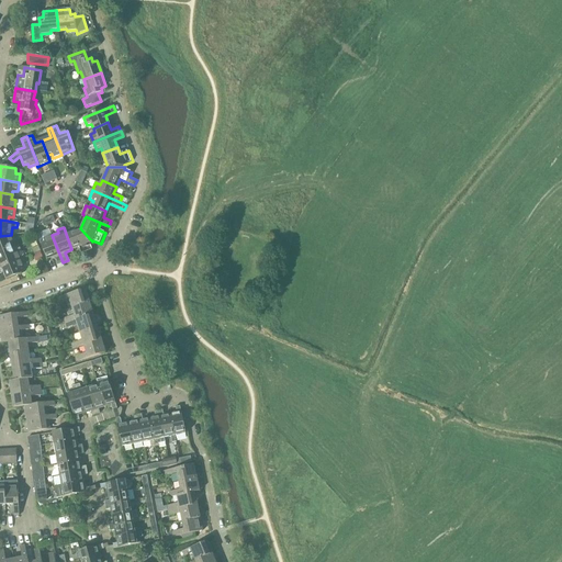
[(79,228),(66,234),(71,249),(79,247),(82,255),(93,250),(90,243),(92,242),(80,228),(79,228)]
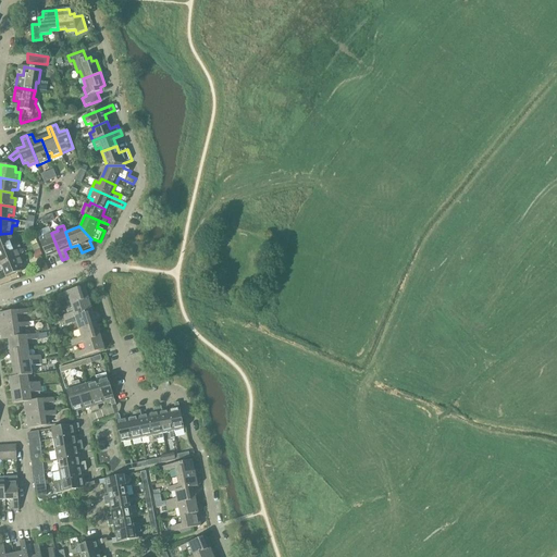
[(62,260),(51,233),(49,227),(41,231),(45,240),(40,242),(47,257),(53,255),(57,262),(62,260)]
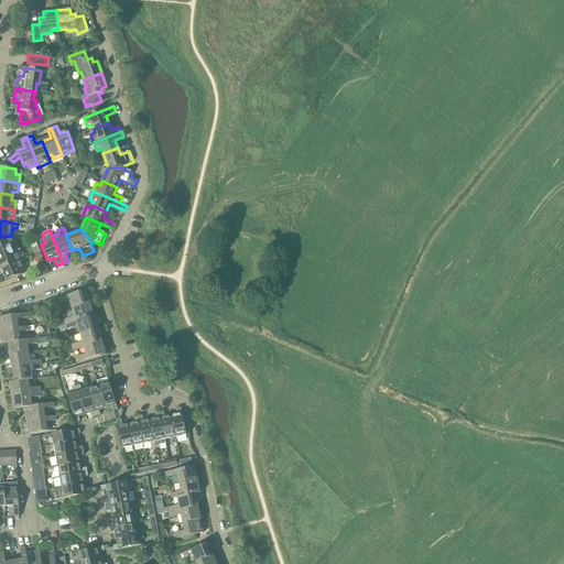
[(11,236),(0,237),(0,253),(11,249),(10,246),(14,243),(11,236)]
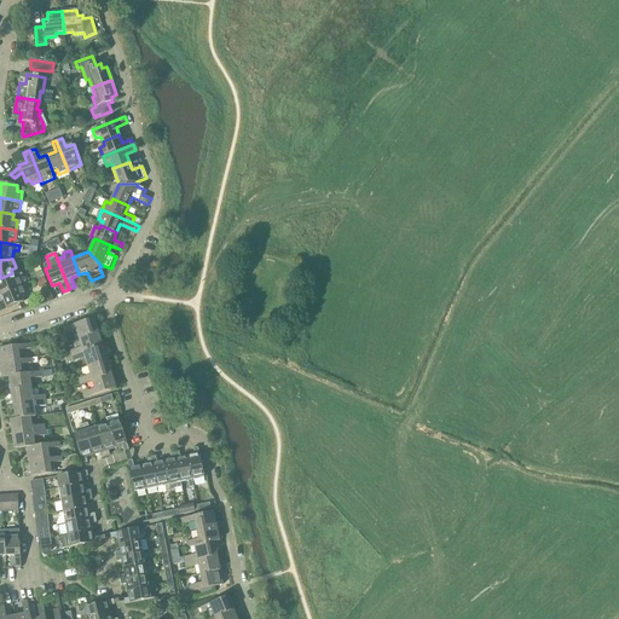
[(12,273),(0,278),(0,294),(23,285),(19,278),(22,277),(21,271),(12,273)]
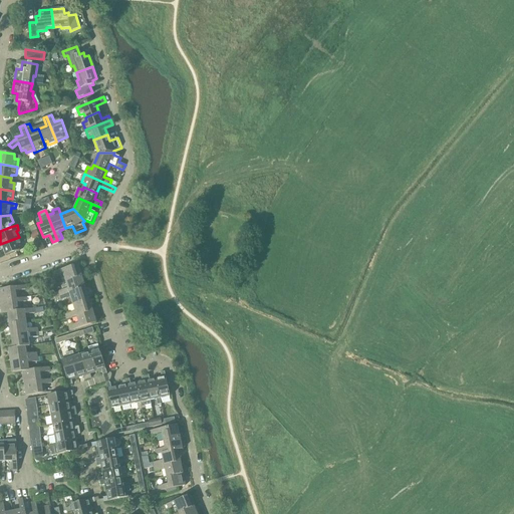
[(39,237),(37,231),(30,233),(32,239),(39,237)]
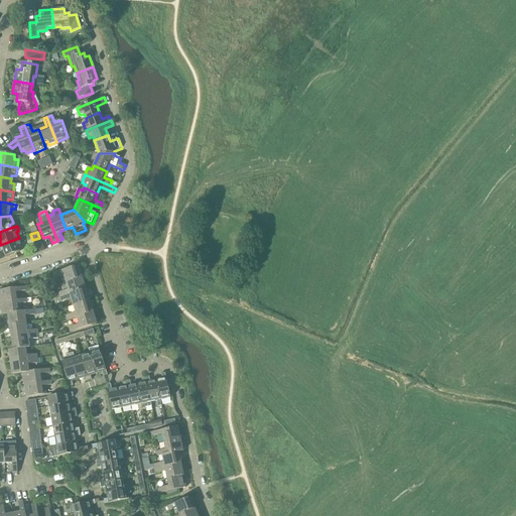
[(19,238),(0,245),(0,251),(3,250),(6,257),(20,251),(18,247),(22,246),(19,238)]
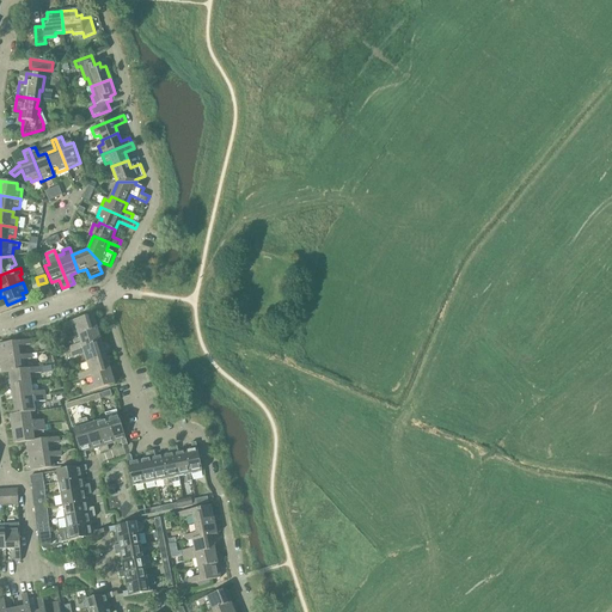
[(78,336),(97,329),(93,314),(62,325),(63,330),(72,326),(75,336),(78,336)]
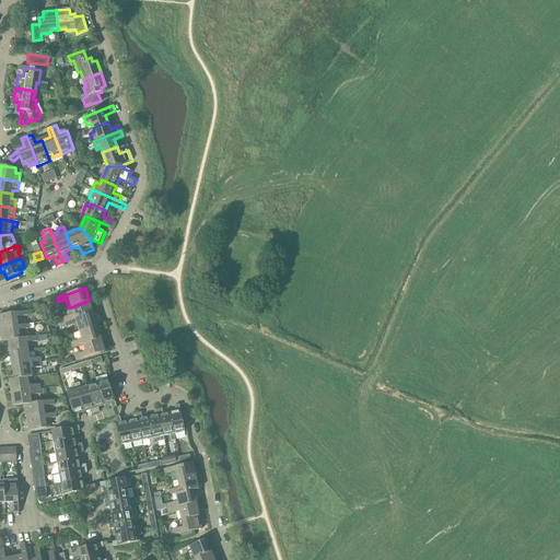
[(93,314),(89,301),(71,307),(74,314),(63,317),(65,323),(93,314)]
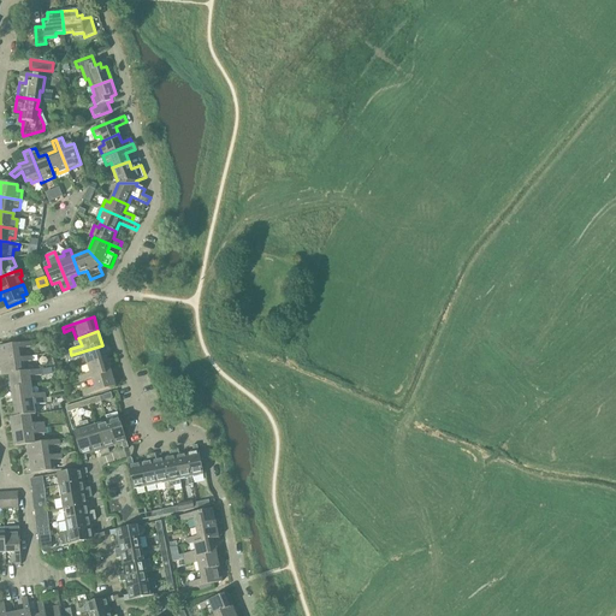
[(0,347),(0,361),(23,359),(22,349),(30,348),(30,343),(0,347)]
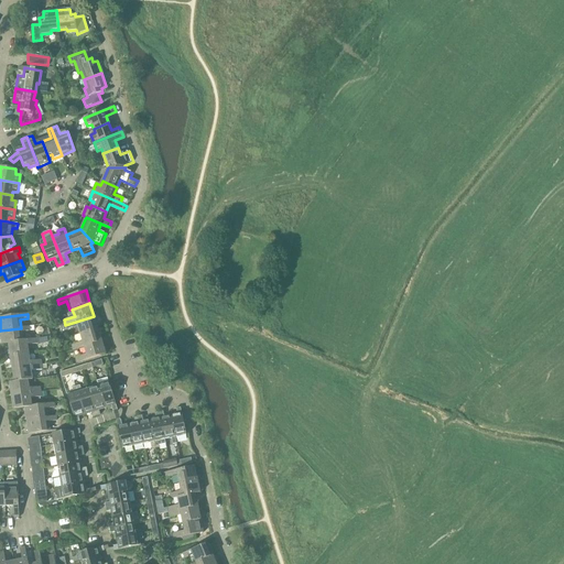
[(98,328),(94,316),(65,325),(66,329),(77,326),(80,334),(98,328)]
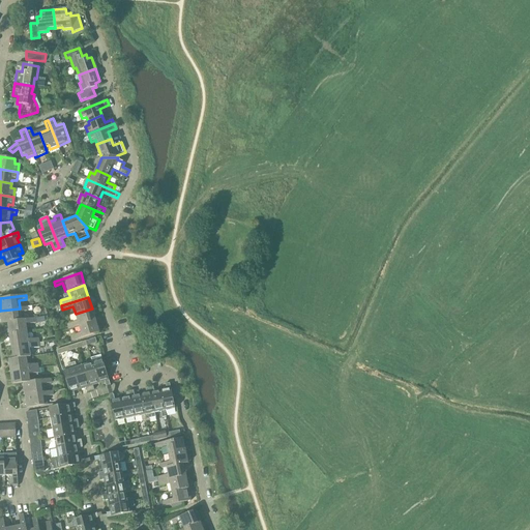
[(27,307),(20,308),(0,311),(0,312),(2,324),(8,323),(22,321),(21,313),(28,312),(27,307)]
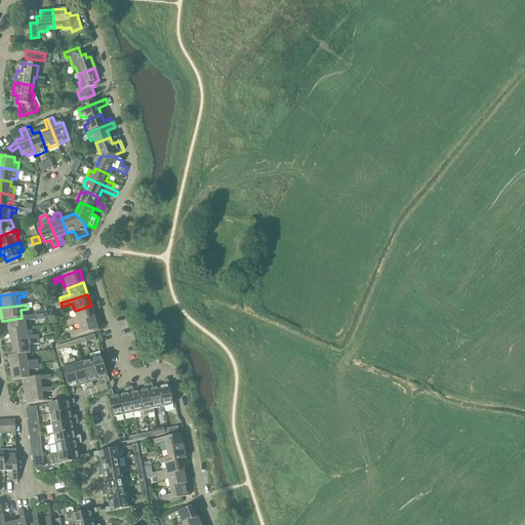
[(94,318),(91,306),(75,311),(77,318),(67,321),(68,326),(78,323),(94,318)]
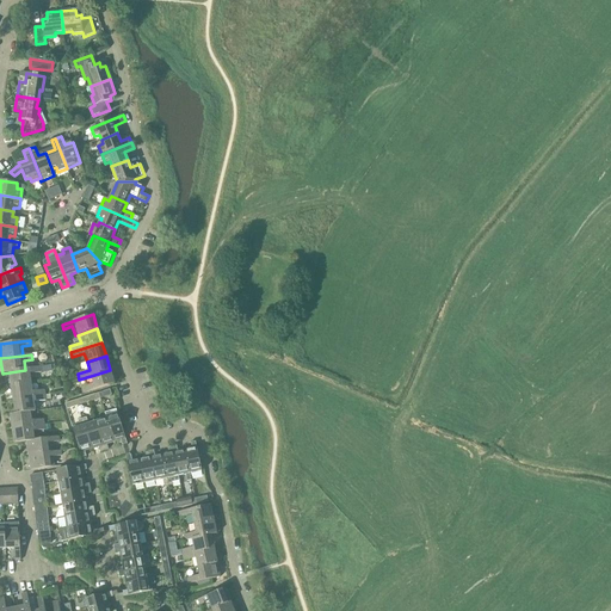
[(41,368),(25,370),(10,372),(12,387),(31,383),(30,375),(42,372),(41,368)]
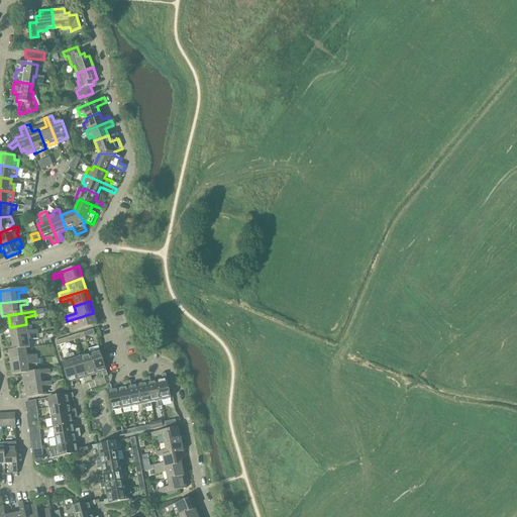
[(97,324),(93,313),(77,318),(79,325),(70,328),(71,332),(97,324)]
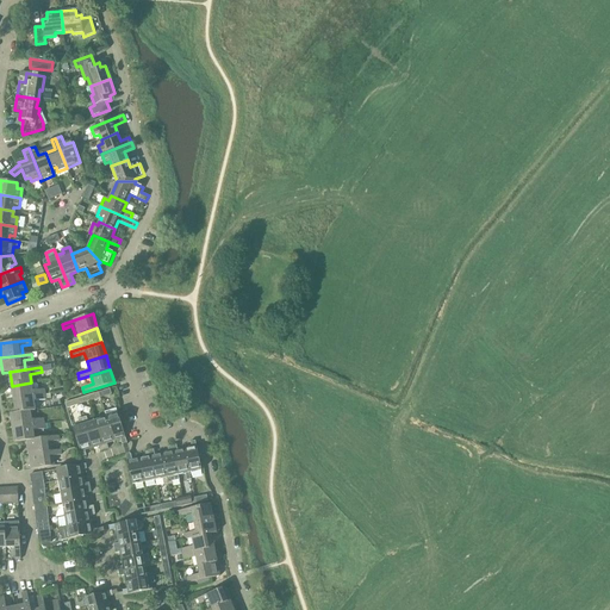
[(32,392),(31,383),(12,386),(13,399),(45,396),(44,390),(32,392)]
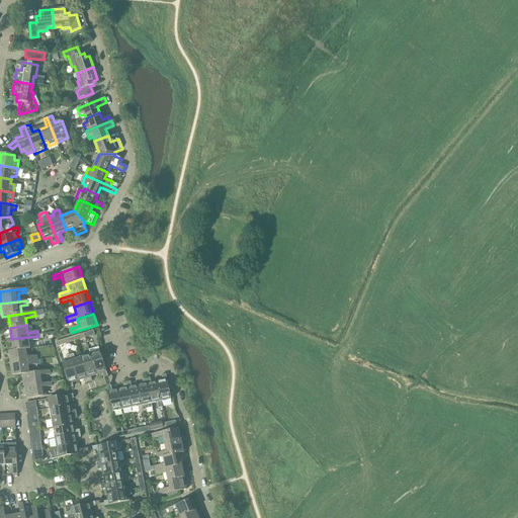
[(38,340),(38,336),(11,339),(13,351),(25,350),(29,349),(28,341),(38,340)]
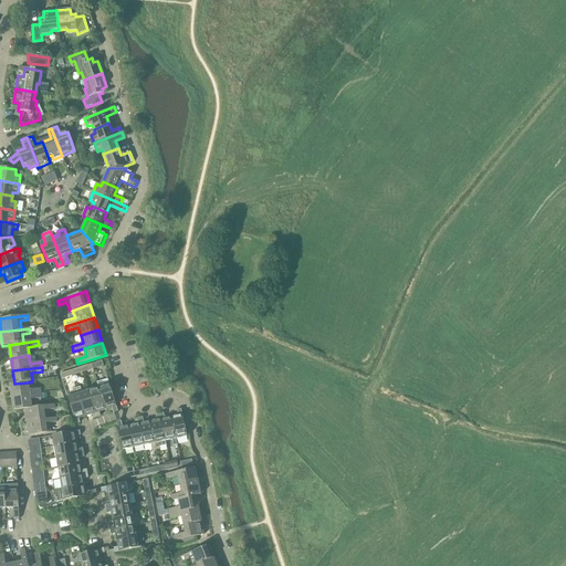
[(98,387),(105,409),(112,407),(114,413),(118,412),(109,384),(108,380),(108,379),(97,383),(98,387)]
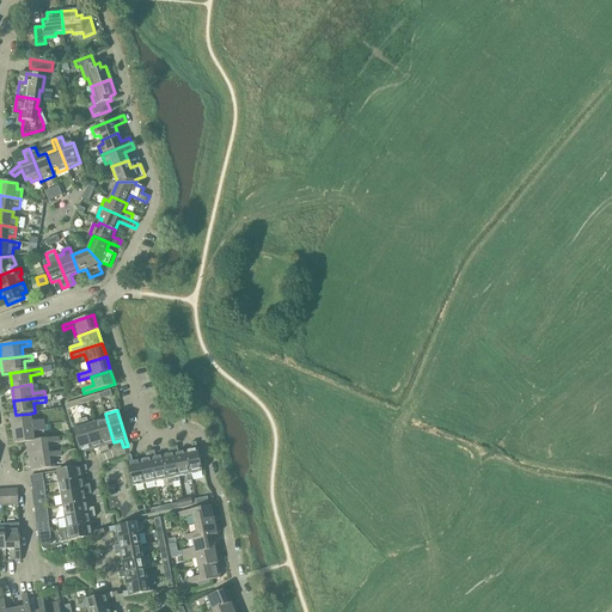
[(12,430),(44,426),(43,421),(31,422),(30,414),(16,415),(11,416),(12,430)]
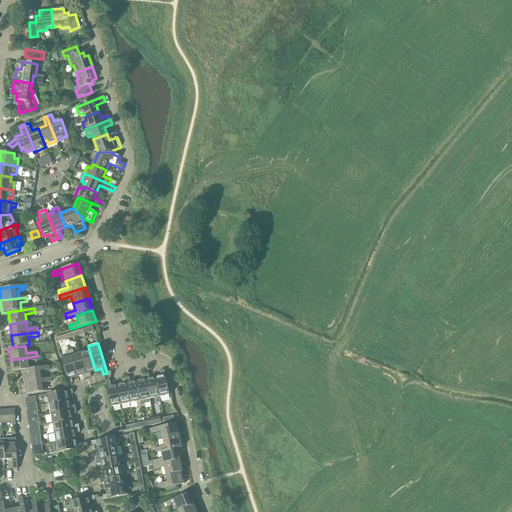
[(72,350),(68,352),(76,376),(82,374),(84,379),(88,378),(80,353),(74,355),(72,350)]
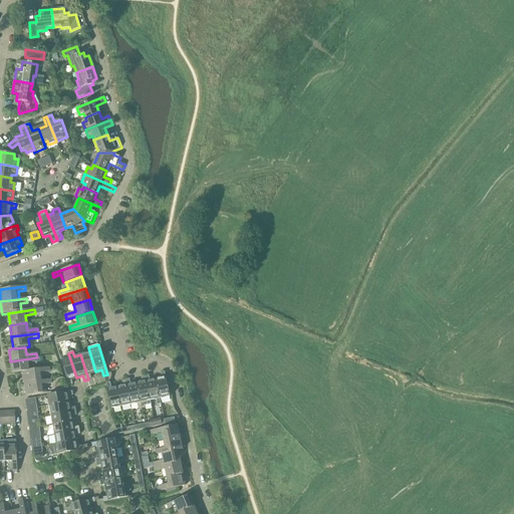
[(95,371),(89,351),(80,354),(88,379),(91,378),(90,373),(95,371)]
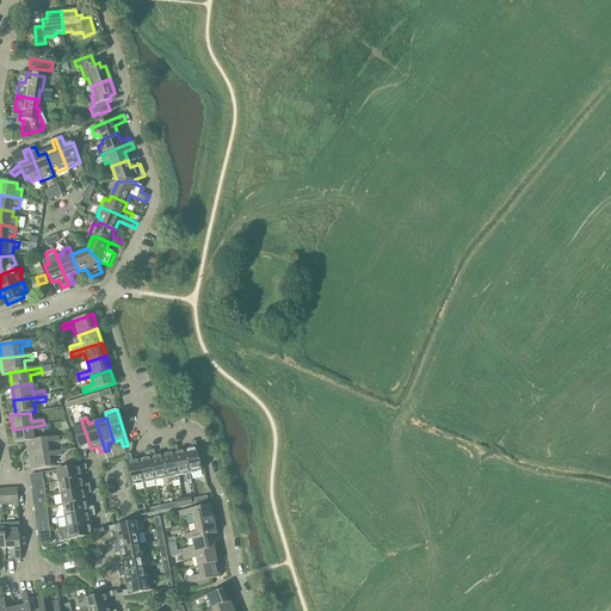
[(91,449),(81,420),(78,421),(80,426),(73,429),(82,458),(86,456),(85,451),(91,449)]
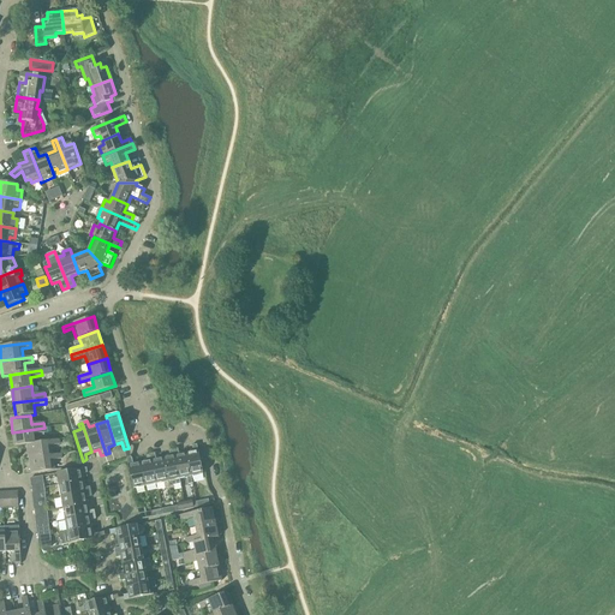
[(34,443),(33,435),(45,433),(45,428),(12,433),(15,447),(27,446),(27,445),(34,443)]
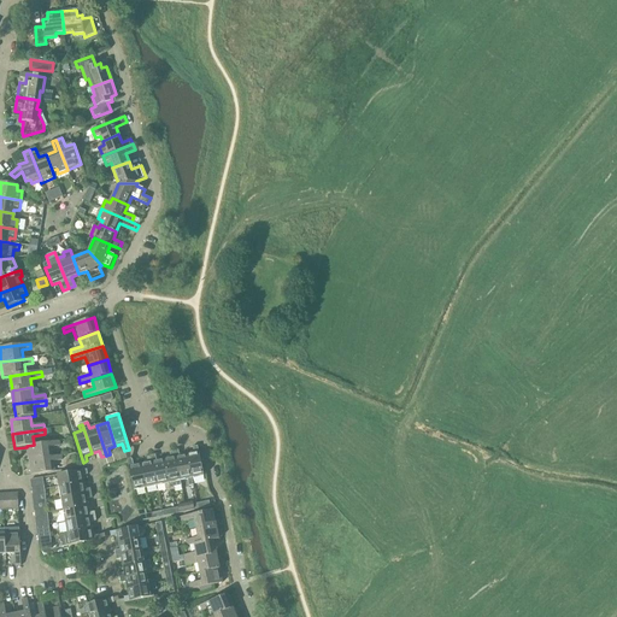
[(59,441),(34,445),(27,446),(27,447),(29,460),(53,457),(52,447),(60,446),(59,441)]
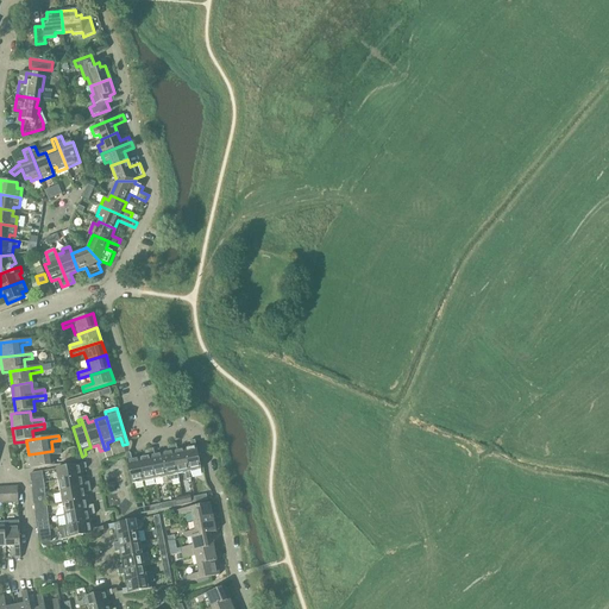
[(192,446),(184,449),(189,472),(201,470),(195,440),(190,441),(192,446)]
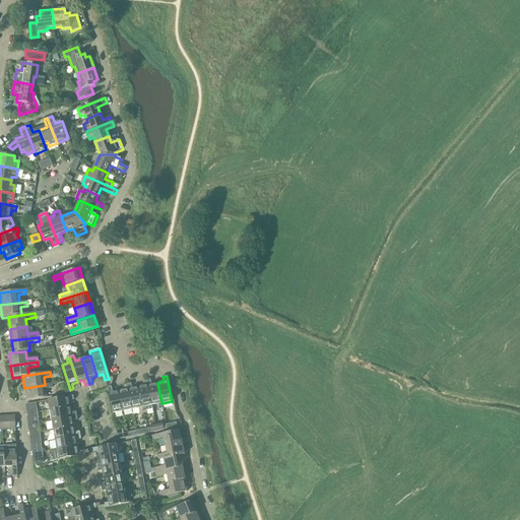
[(163,409),(161,403),(157,383),(151,384),(150,379),(146,380),(152,405),(157,404),(159,409),(163,409)]
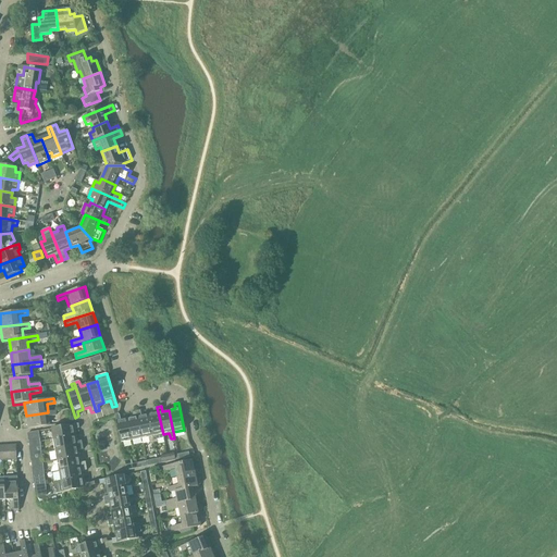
[(152,436),(153,443),(157,442),(157,440),(164,438),(163,434),(157,407),(153,408),(155,412),(147,415),(151,436),(152,436)]
